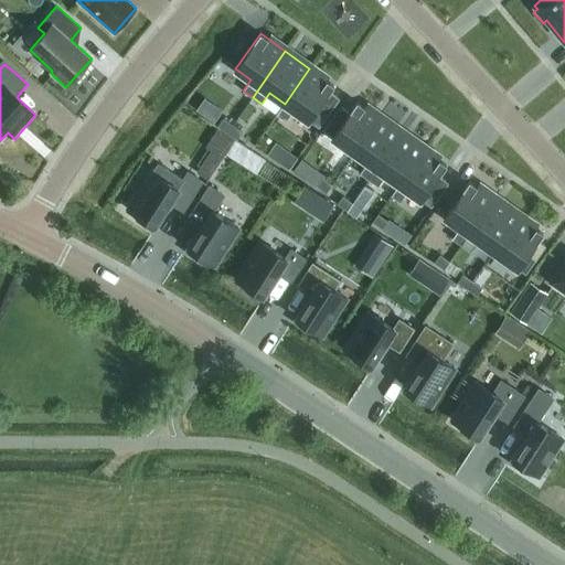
[(334,86),(309,68),(285,104),(277,115),(286,120),(294,109),(319,127),(329,113),(320,106),(334,86)]
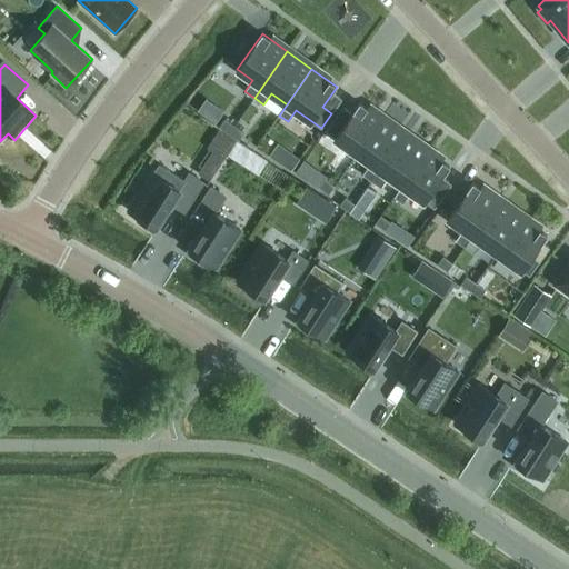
[(351,113),(342,107),(325,131),(357,153),(382,119),(359,102),(351,113)]
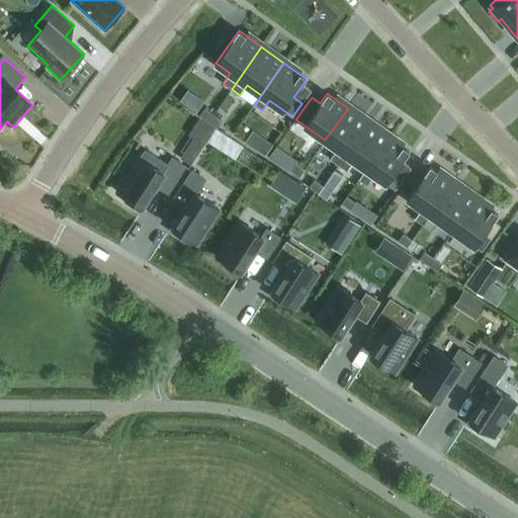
[(204,109),(199,115),(208,121),(213,114),(206,109),(204,108),(204,109)]
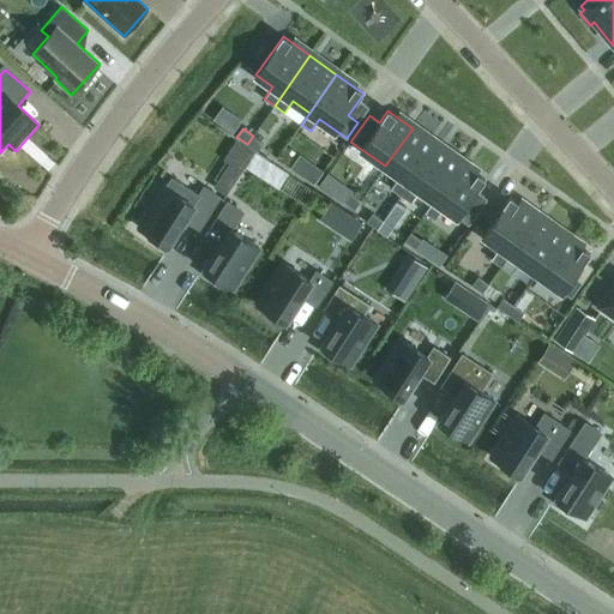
[(437,145),(413,128),(385,166),(409,184),(437,145)]
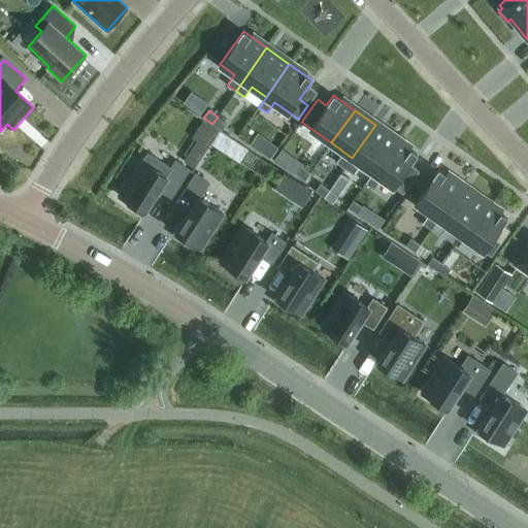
[(218,117),(212,124),(222,131),(227,123),(220,118),(218,117)]
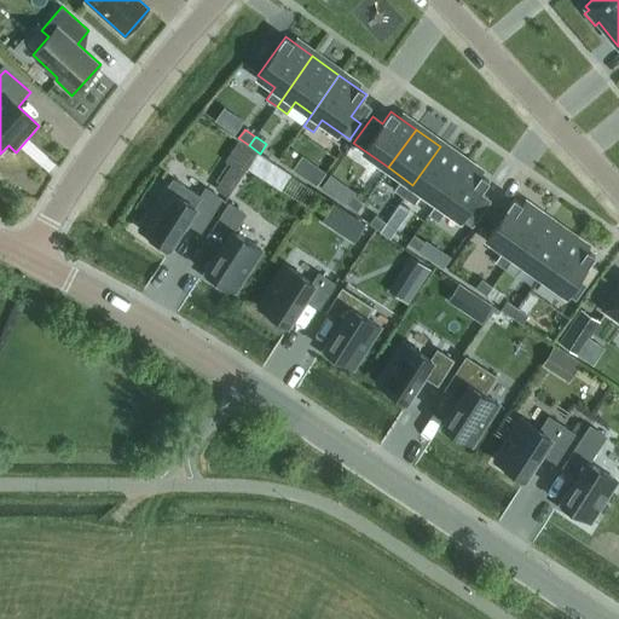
[(412,185),(423,191),(414,204),(428,214),(438,202),(464,163),(440,146),(412,185)]
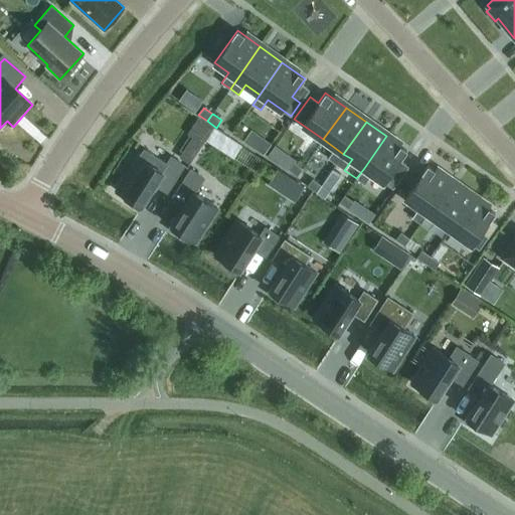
[(407,151),(386,136),(364,168),(393,188),(408,166),(400,160),(407,151)]
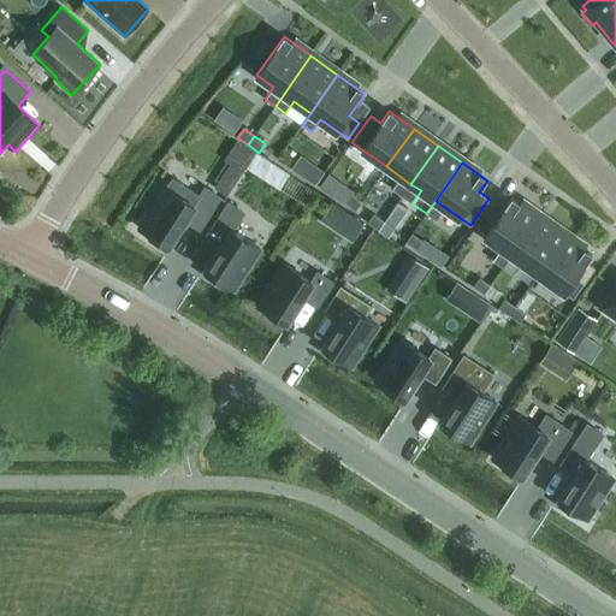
[(230,164),(215,188),(227,195),(243,172),(230,164)]
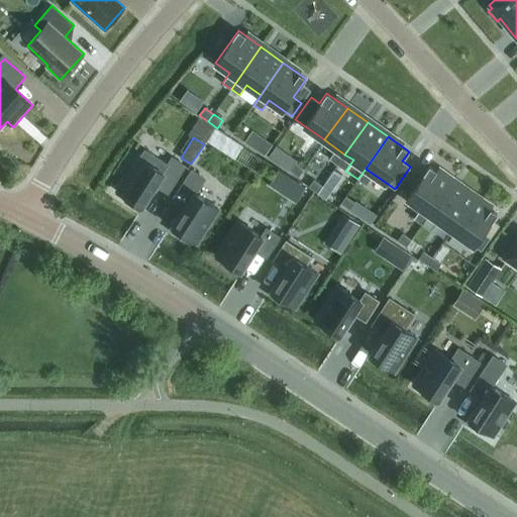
[(265,139),(256,150),(264,156),(273,144),(265,139)]
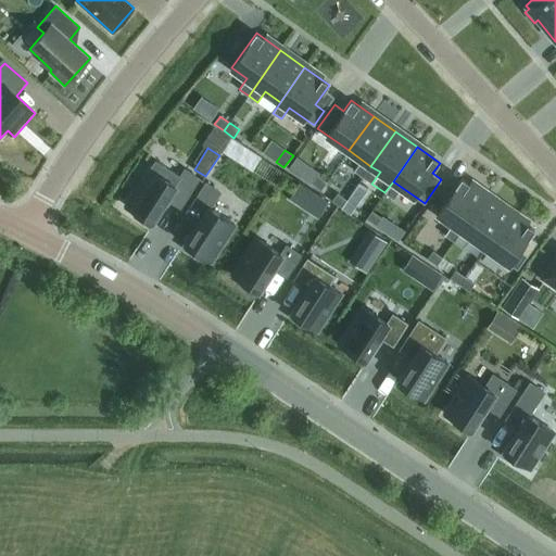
[(155,160),(126,205),(136,212),(134,216),(149,226),(167,199),(180,207),(199,178),(186,169),(180,176),(155,160)]
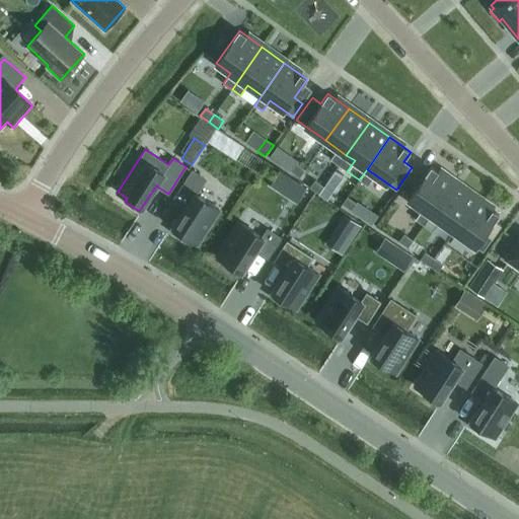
[(296,163),(291,171),(300,177),(305,170),(296,163)]
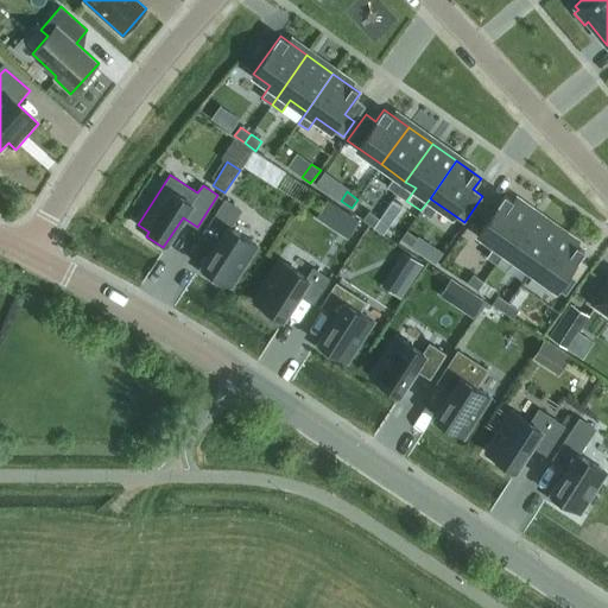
[(505,195),(477,233),(495,245),(487,257),(496,264),(505,252),(531,214),(505,195)]
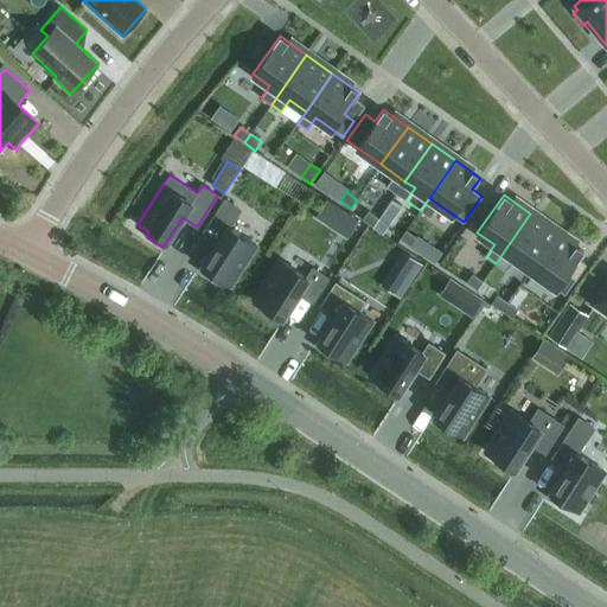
[(219,241),(199,270),(217,282),(219,278),(230,285),(256,244),(229,227),(241,210),(225,200),(205,231),(219,241)]
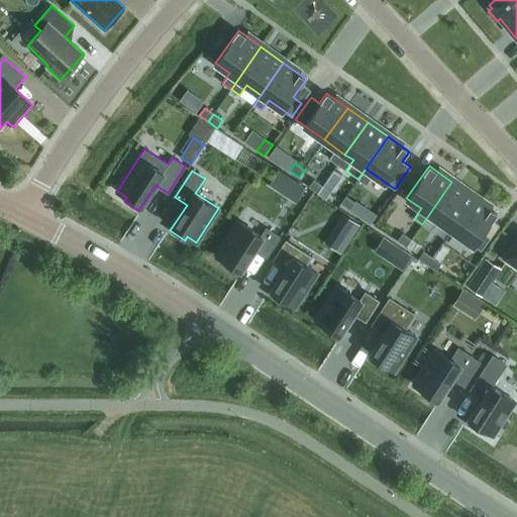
[(294,180),(285,195),(296,202),(306,188),(294,180)]
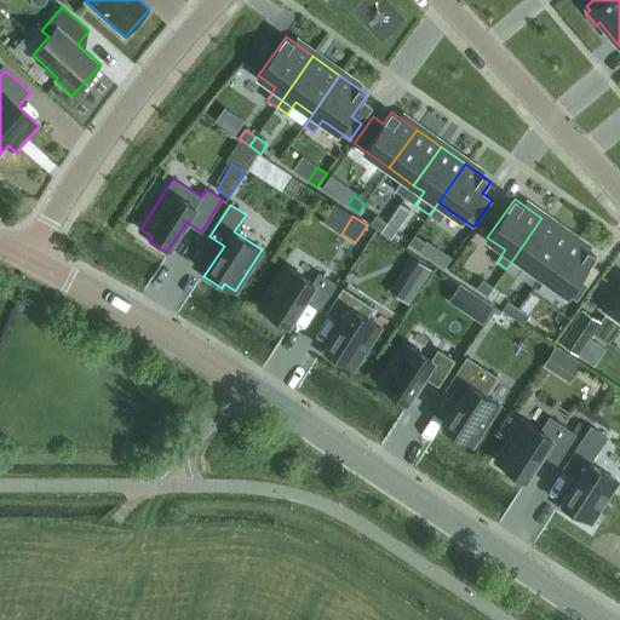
[(377,216),(371,224),(380,231),(386,223),(377,216)]
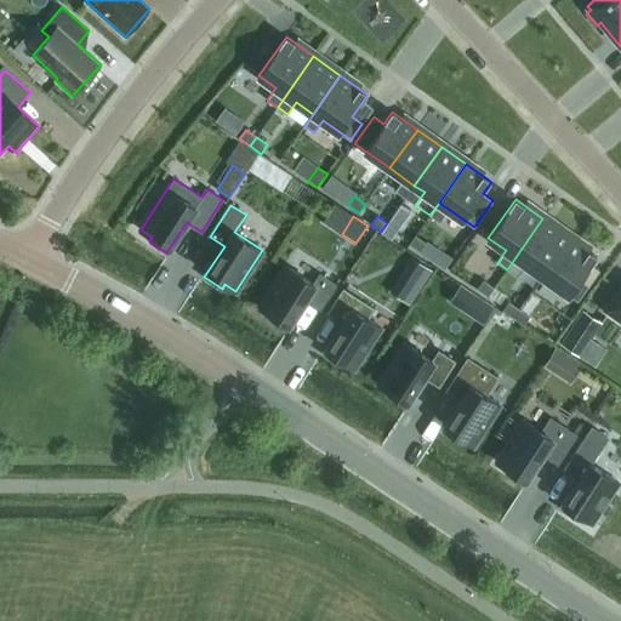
[(570,238),(542,218),(516,257),(542,275),(570,238)]
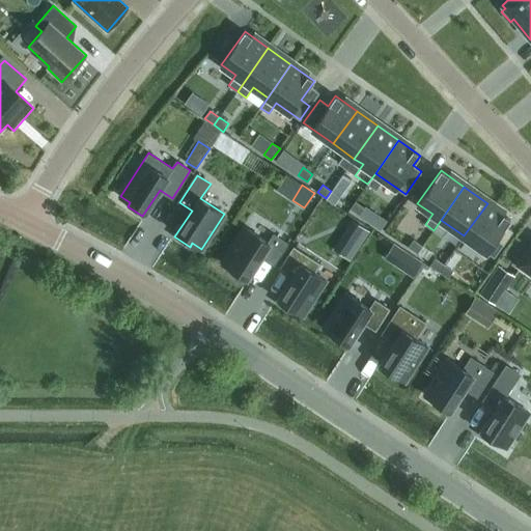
[(356,201),(350,210),(359,216),(365,207),(356,201)]
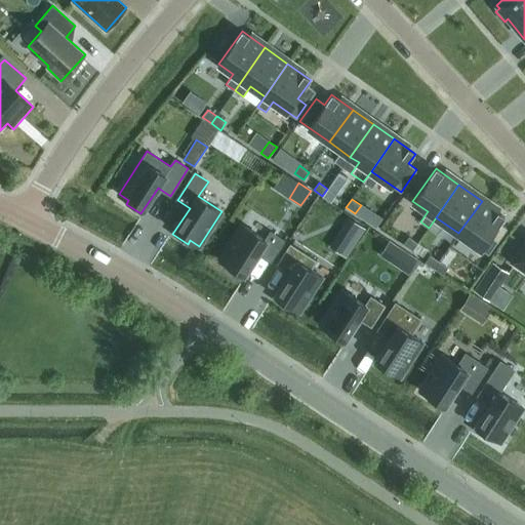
[(505,217),(482,201),(458,233),(488,254),(497,241),(491,236),(505,217)]
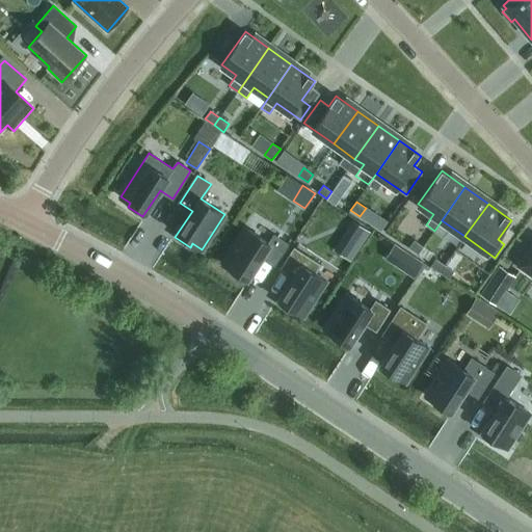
[(352,220),(335,249),(352,260),(370,232),(352,220)]
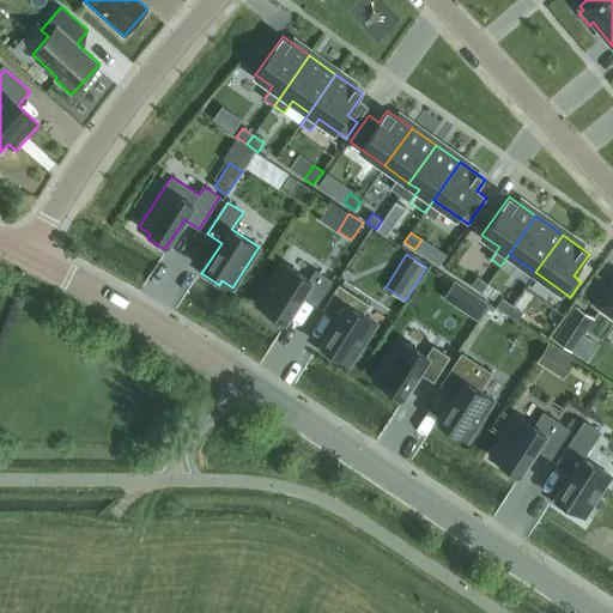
[(283,262),(256,303),(267,310),(265,314),(281,326),(302,295),(316,304),(331,280),(316,271),(310,280),(283,262)]
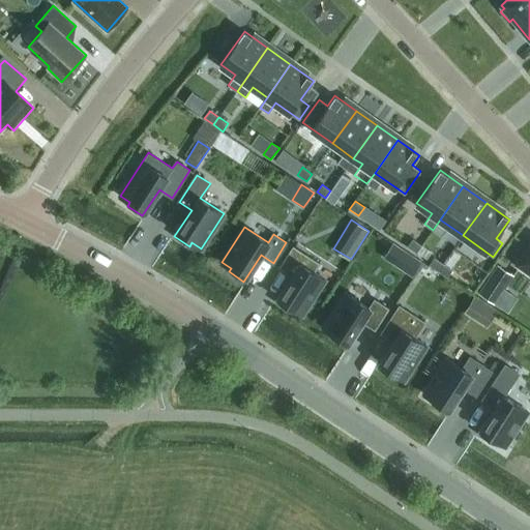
[(413,239),(408,246),(416,253),(421,245),(413,239)]
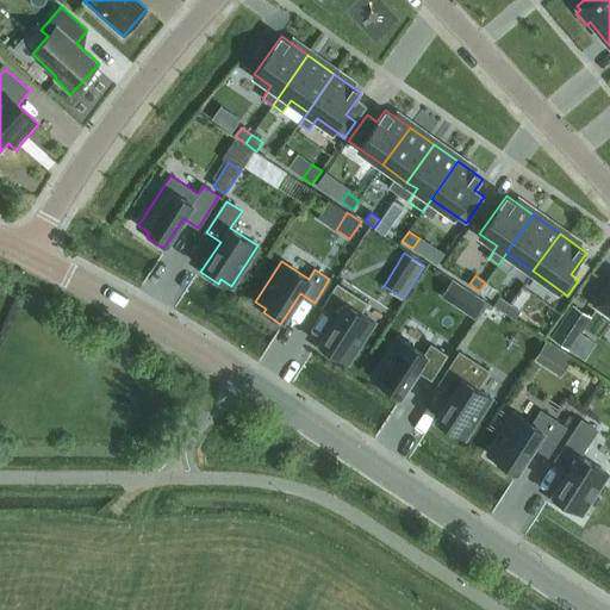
[(609,284),(596,304),(609,313),(609,284)]
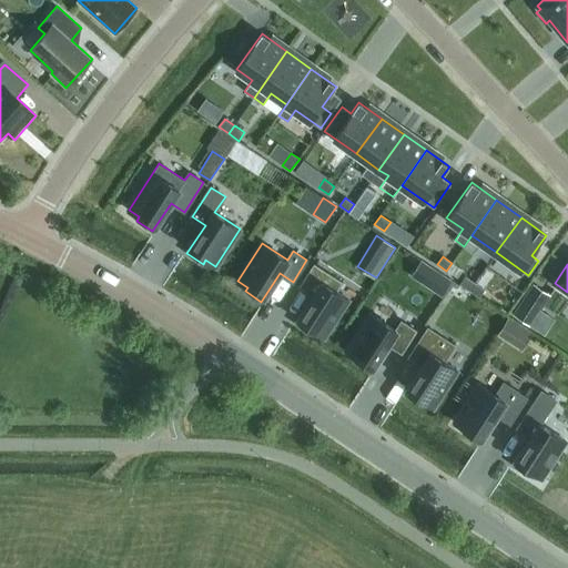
[(313,295),(295,324),(311,334),(314,331),(324,337),(348,300),(336,292),(342,283),(327,273),(327,274),(314,265),(301,287),(313,295)]
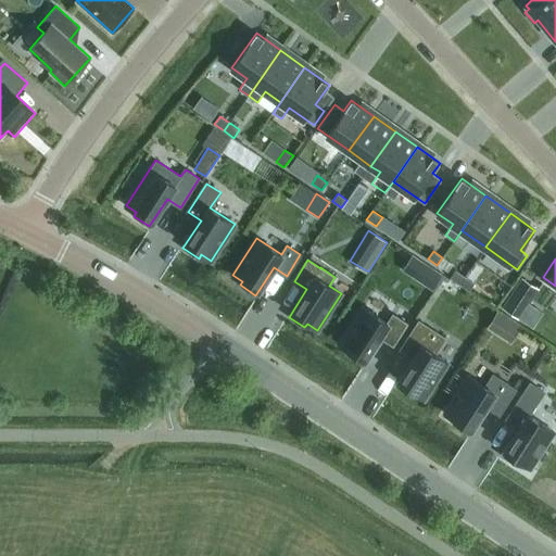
[(430,266),(420,281),(432,290),(443,274),(430,266)]
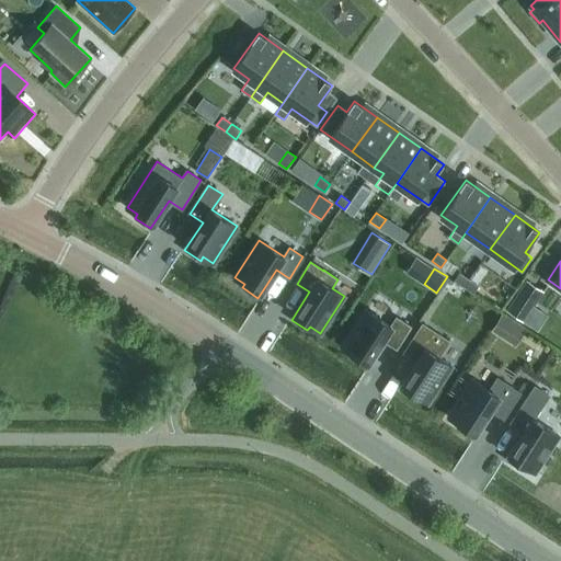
[(459,272),(454,279),(464,287),(469,279),(459,272)]
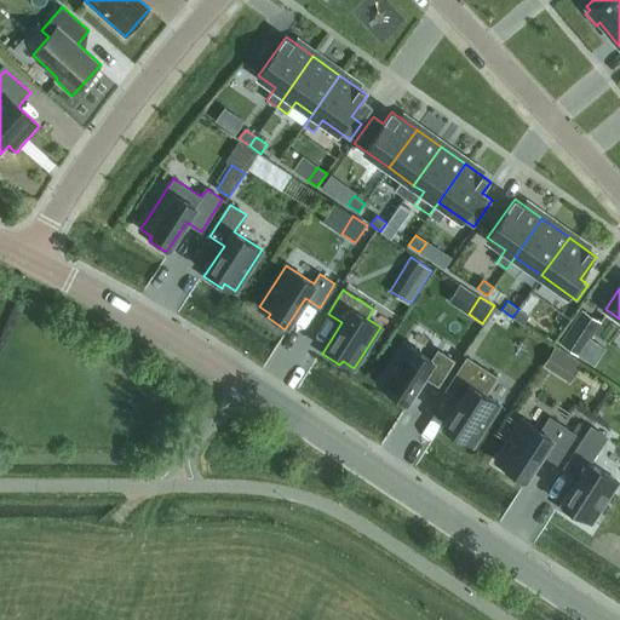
[(518,309),(512,317),(523,325),(529,316),(518,309)]
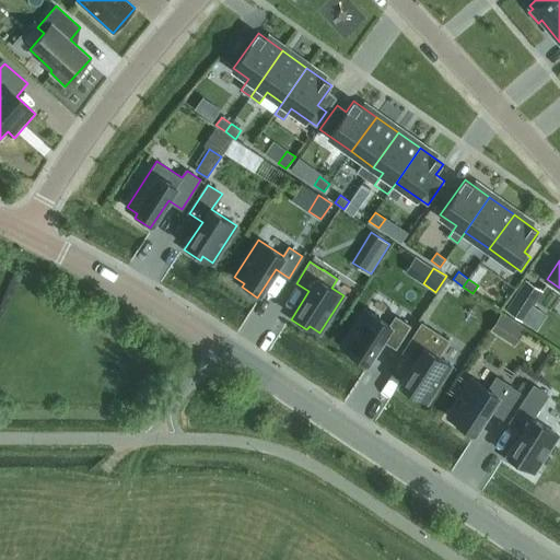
[(526,280),(505,310),(523,322),(533,305),(543,291),(526,280)]
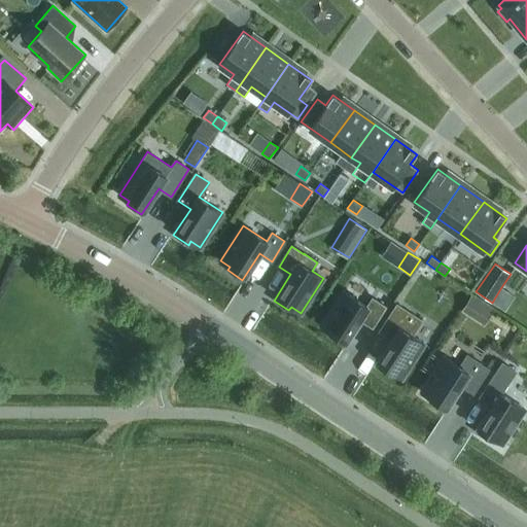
[(344,291),(321,326),(330,332),(327,336),(343,345),(358,321),(371,329),(385,307),(373,299),(367,307),(344,291)]
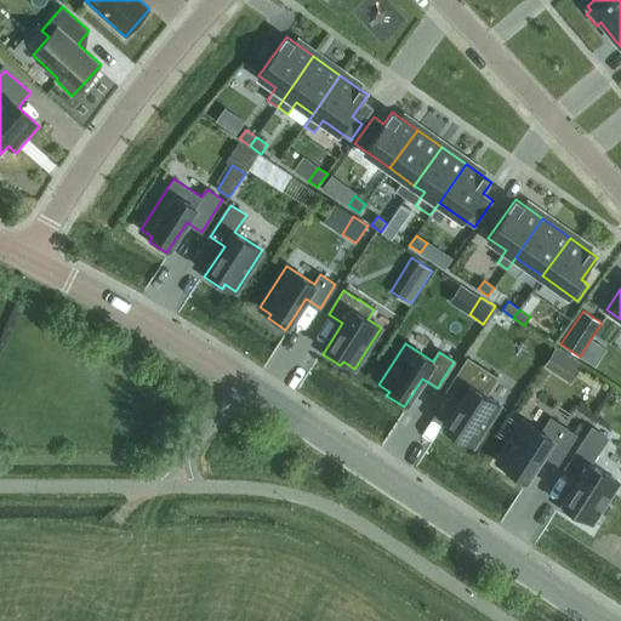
[(461,400),(442,432),(459,443),(462,439),(473,446),(500,405),(486,396),(497,379),(483,368),(483,369),(468,359),(448,391),(461,400)]
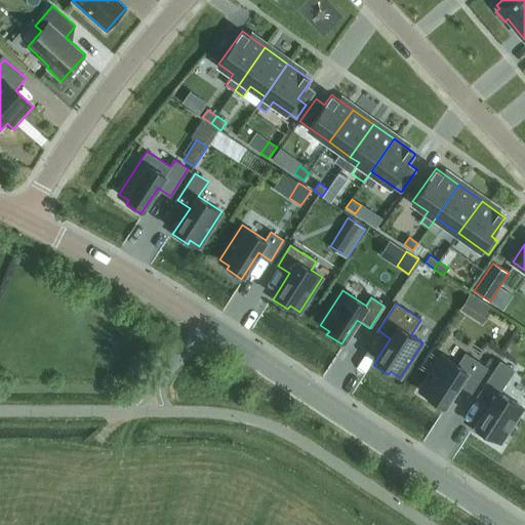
[(443,355),(419,390),(430,396),(427,400),(442,409),(459,384),(471,392),(486,368),(474,360),(475,359),(466,354),(457,365),(443,355)]
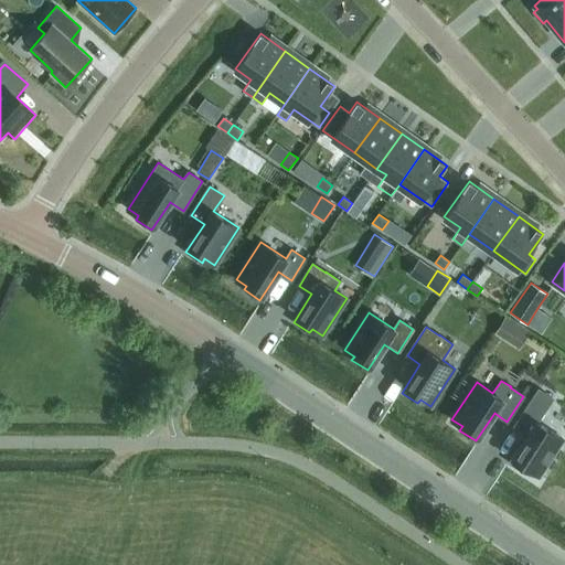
[(528,435),(510,462),(525,473),(528,469),(539,476),(563,438),(537,422),(553,398),(539,390),(514,426),(528,435)]
